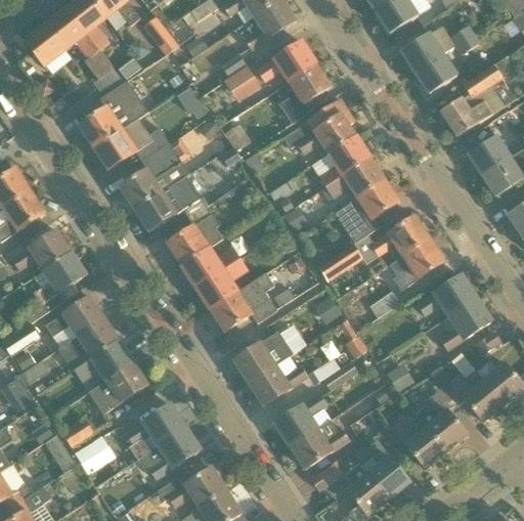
[(99,51),(110,43),(97,27),(107,17),(93,0),(78,0),(68,8),(99,51)]
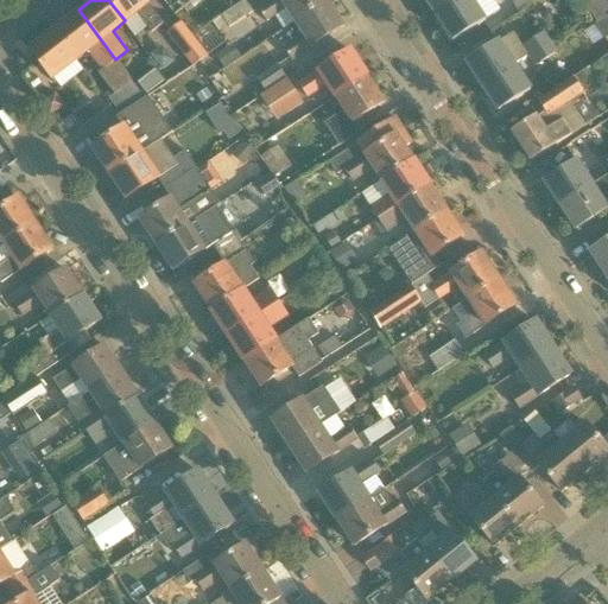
[(164,21),(146,0),(108,0),(125,20),(137,12),(151,31),(164,21)]
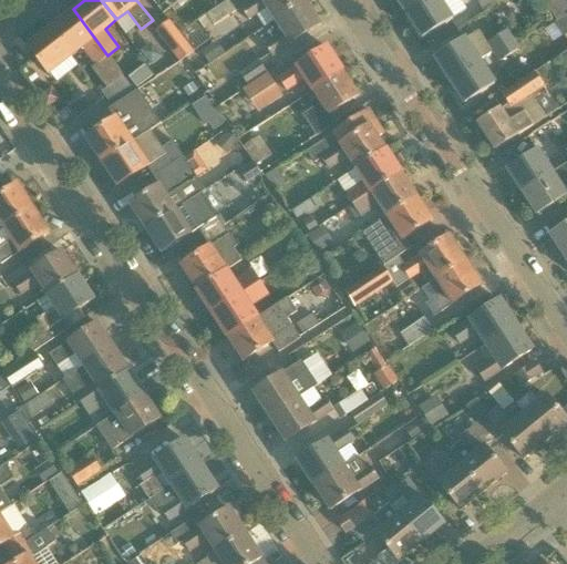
[(213,23),(236,9),(230,0),(226,0),(214,8),(197,18),(204,28),(212,23),(213,23)]
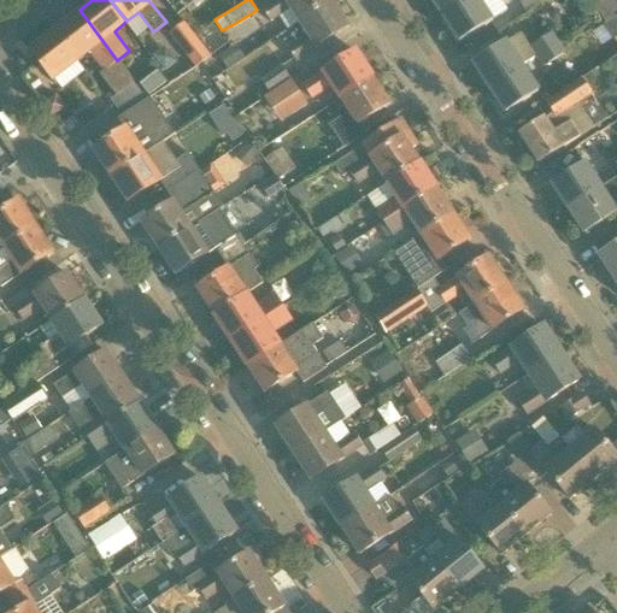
[(271,0),(262,6),(270,19),(291,6),(300,21),(331,0),(271,0)]
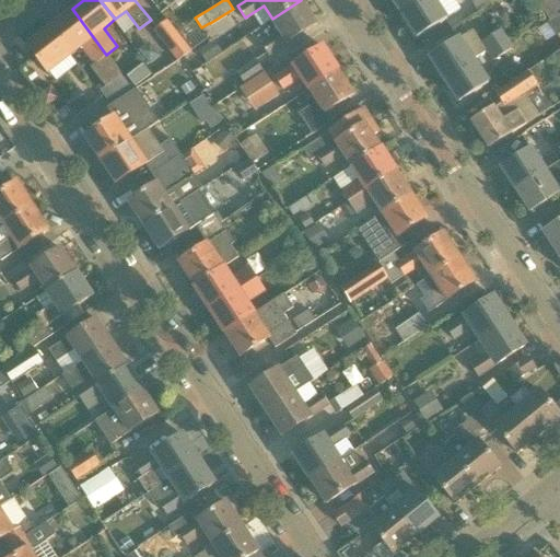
[(269,54),(316,23),(301,0),(272,19),(280,30),(261,42),(269,54)]
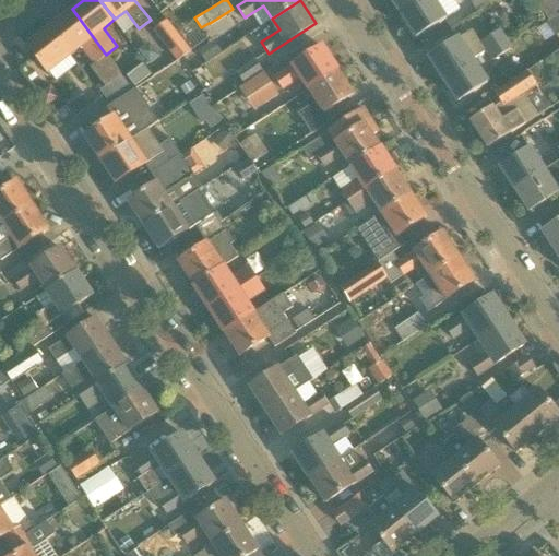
[(392,0),(402,14),(423,0),(392,0)]
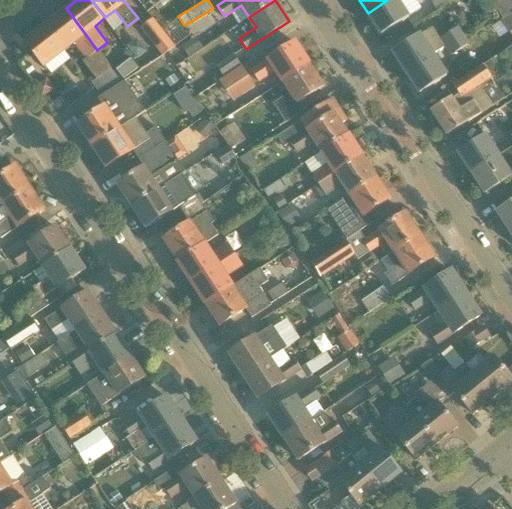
[(382,33),(409,16),(398,0),(387,0),(368,13),(382,33)]
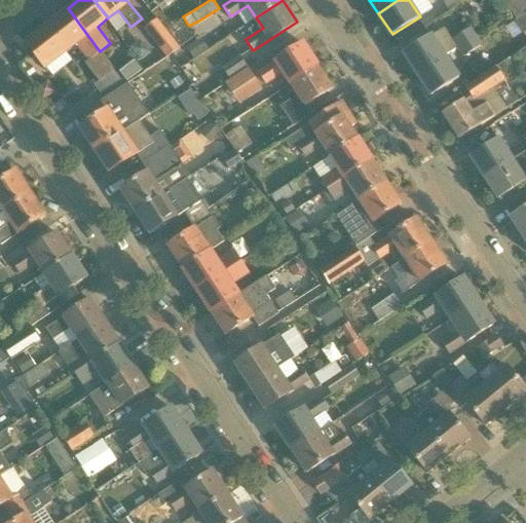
[(68,8),(46,25),(66,50),(76,42),(88,59),(85,62),(99,80),(114,69),(100,51),(68,8)]
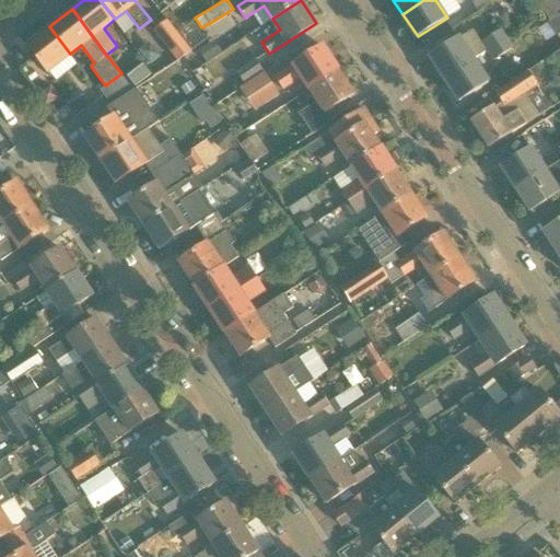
[(559,32),(559,12),(548,20),(557,34),(559,32)]
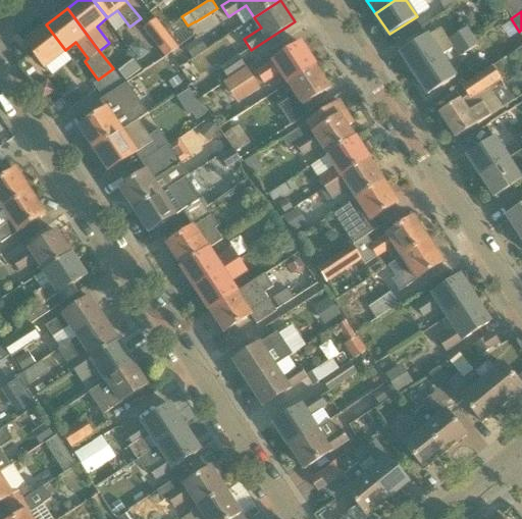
[(178,45),(156,16),(143,27),(165,55),(178,45)]
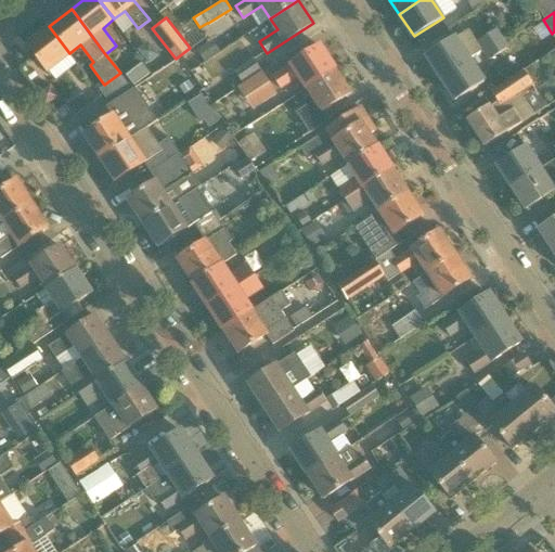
[(69,53),(49,26),(27,43),(48,71),(69,53)]
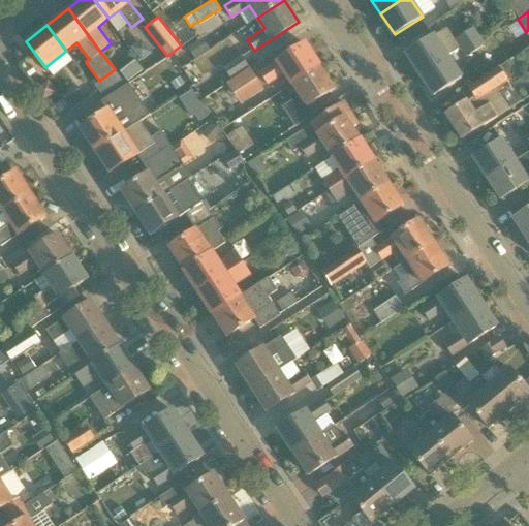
[(479,34),(474,26),(454,39),(459,48),(479,34)]
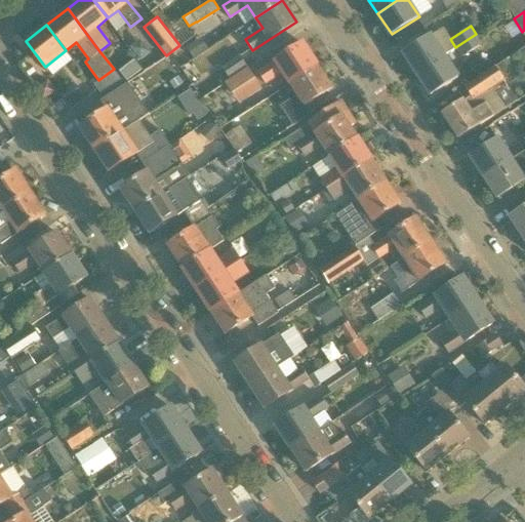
[(408,47),(402,51),(405,54),(416,73),(445,54),(430,34),(408,47)]
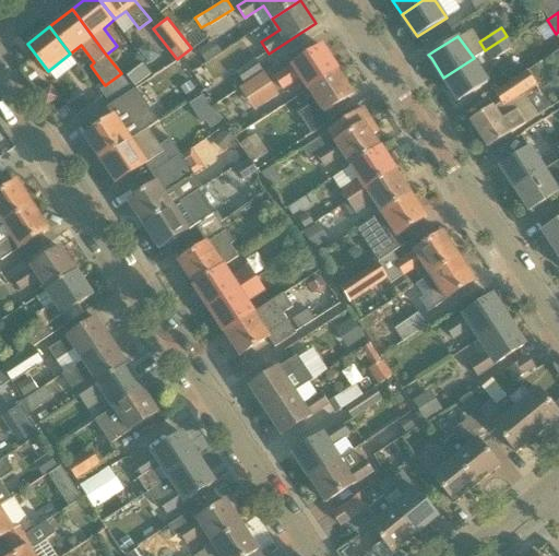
[(491,60),(513,46),(507,36),(486,50),(491,60)]
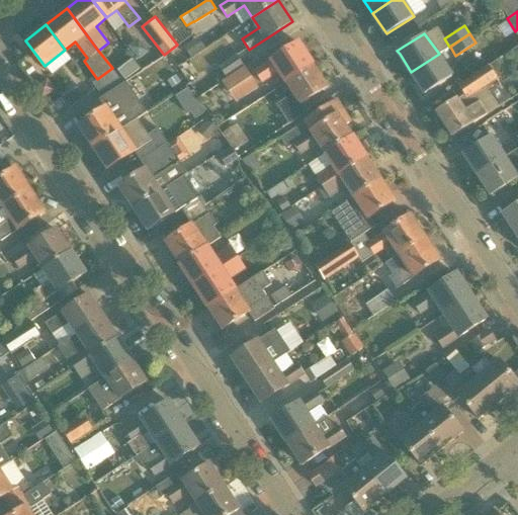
[(193,39),(184,45),(191,57),(200,51),(193,39)]
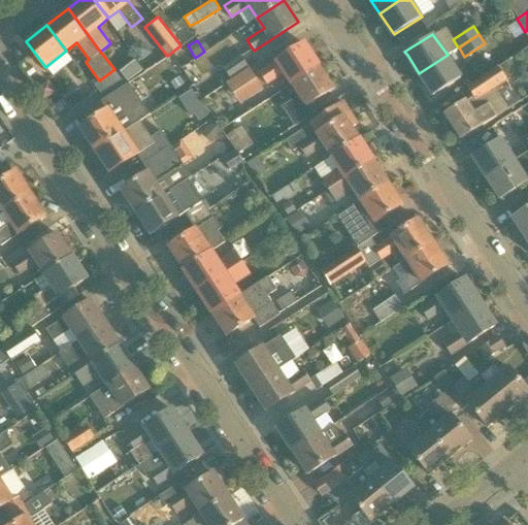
[(292,83),(319,65),(304,42),(260,71),(267,84),(285,71),(292,83)]
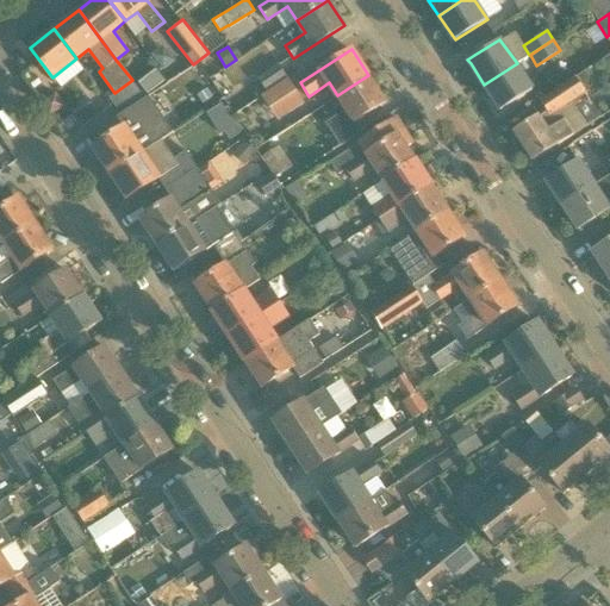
[(256,76),(266,91),(287,76),(278,62),(256,76)]
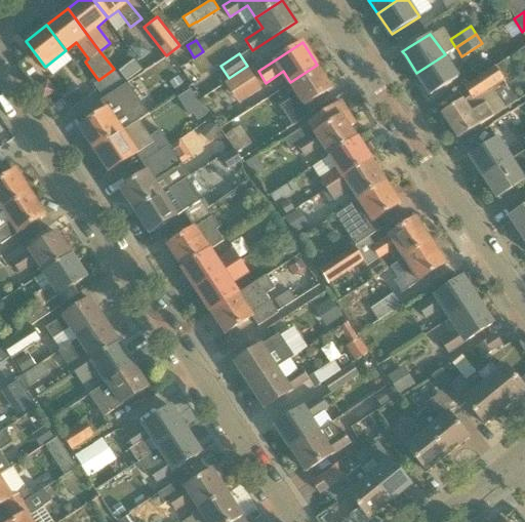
[(458,76),(445,54),(416,73),(431,94),(458,76)]
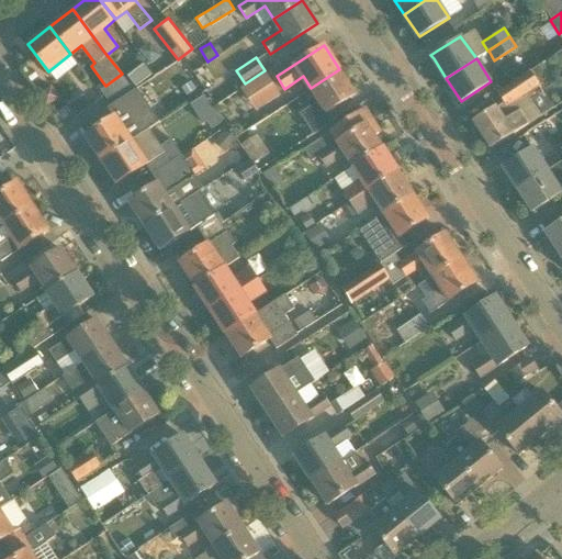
[(314,134),(335,120),(329,110),(356,93),(339,69),(311,88),(318,100),(300,112),(314,134)]
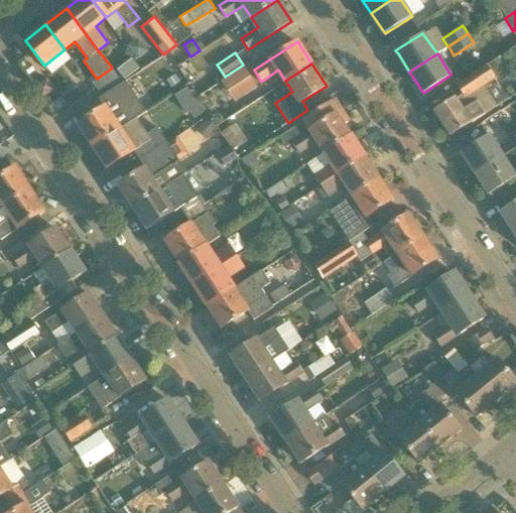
[(495,78),(486,63),(456,83),(465,97),(495,78)]
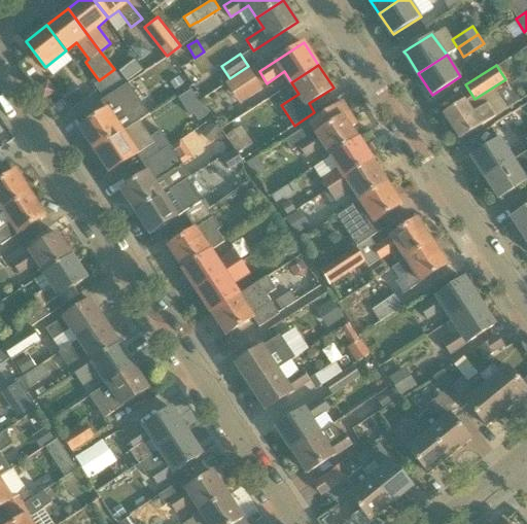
[(241,104),(264,89),(249,66),(225,81),(241,104)]
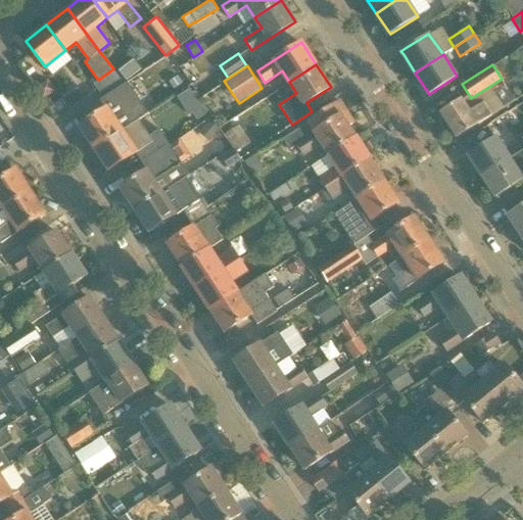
[(178,75),(170,81),(174,87),(182,82),(178,75)]
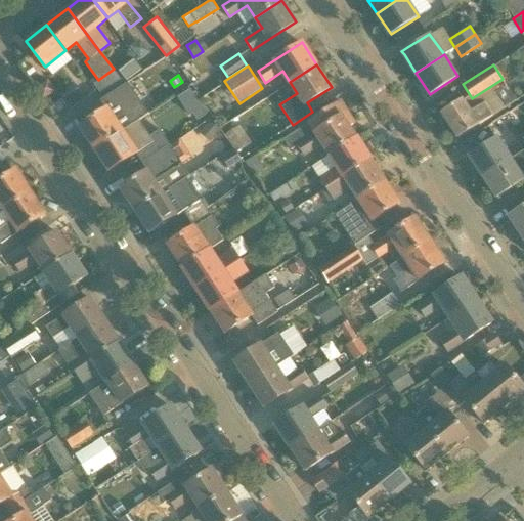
[(115,119),(142,101),(128,81),(125,83),(105,95),(112,104),(80,125),(95,147),(122,130),(115,119)]
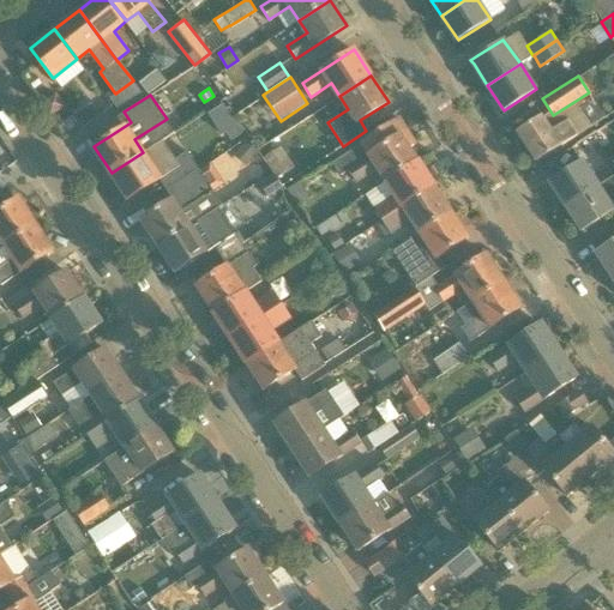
[(91,102),(78,113),(86,124),(101,113),(91,102)]
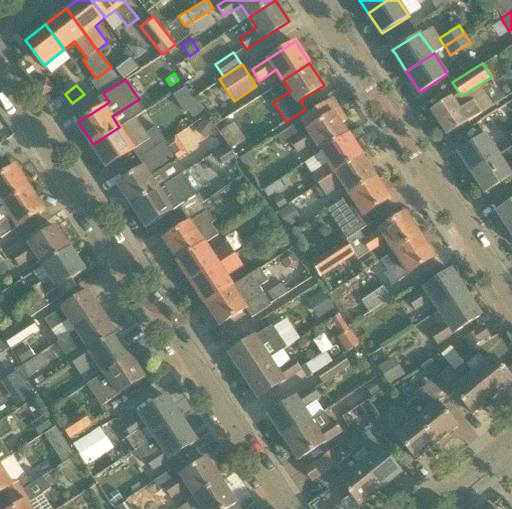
[(460,108),(451,95),(431,109),(447,134),(481,112),(473,99),(460,108)]
